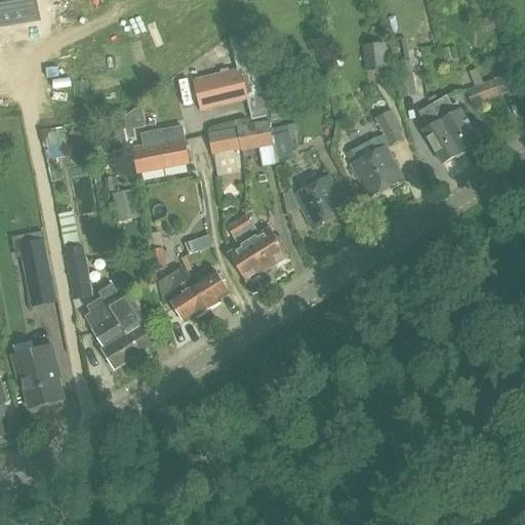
[(35,0),(0,0),(0,25),(39,18),(35,0)]
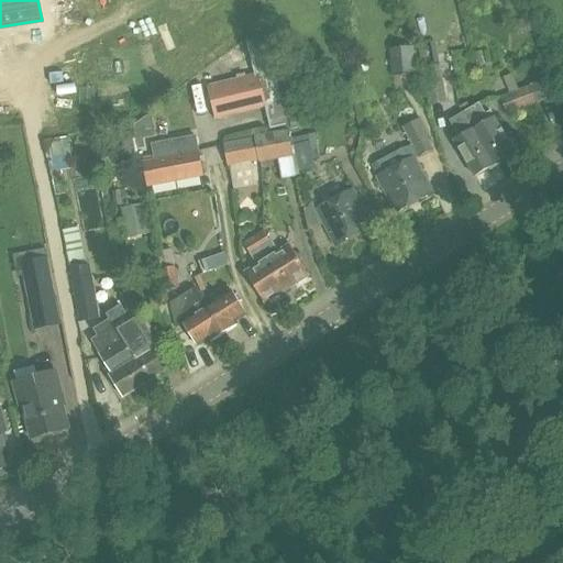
[(515,21),(518,35),(533,31),(530,18),(515,21)]
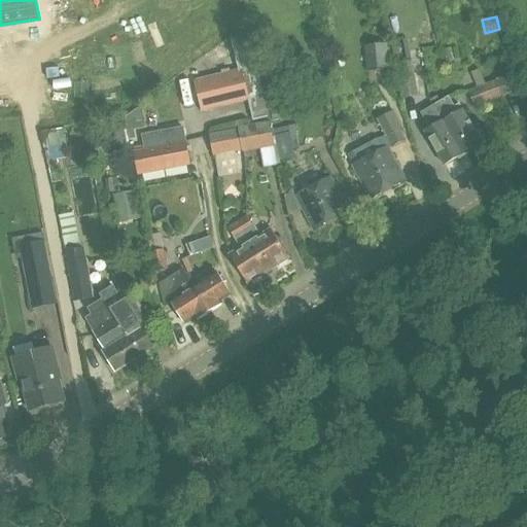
[(363,46),(365,71),(390,68),(387,43),(363,46)]
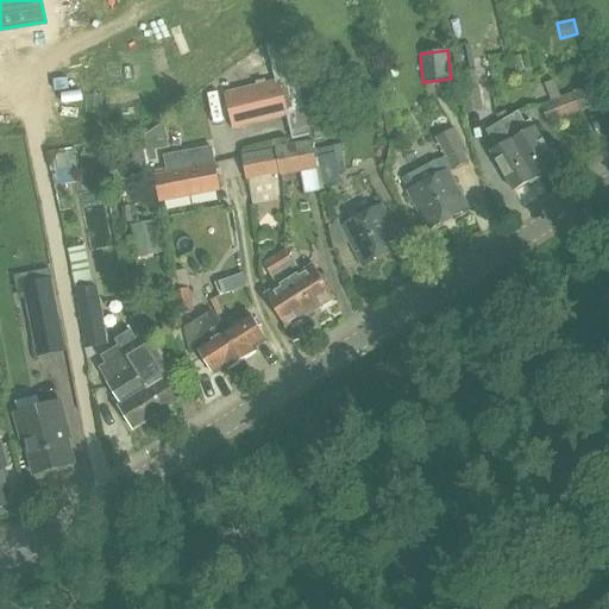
[(457,74),(464,113),(484,110),(476,69),(457,74)]
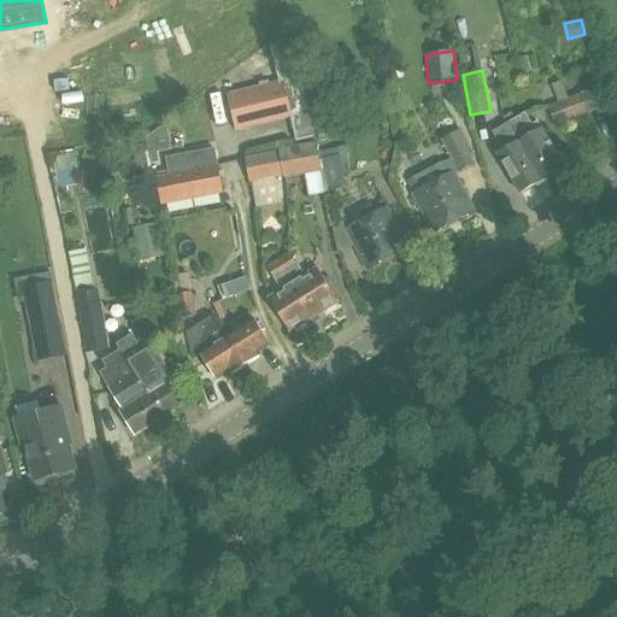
[(301,77),(227,95),(234,124),(292,109),(299,139),(315,135),(301,77)]
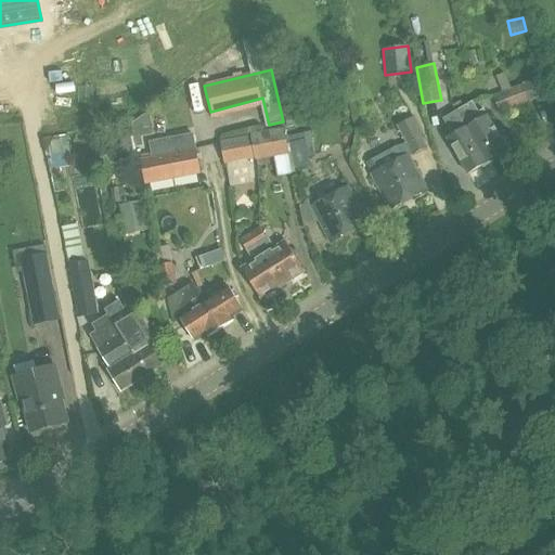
[(493,95),(501,114),(543,98),(536,79),(527,84),(493,95)]
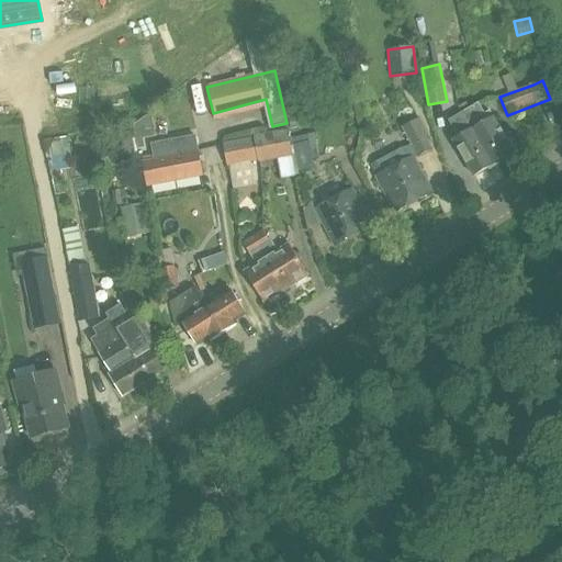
[(463,113),(493,164),(513,152),(493,117),(492,117),(489,112),(484,114),(478,104),(463,113)]
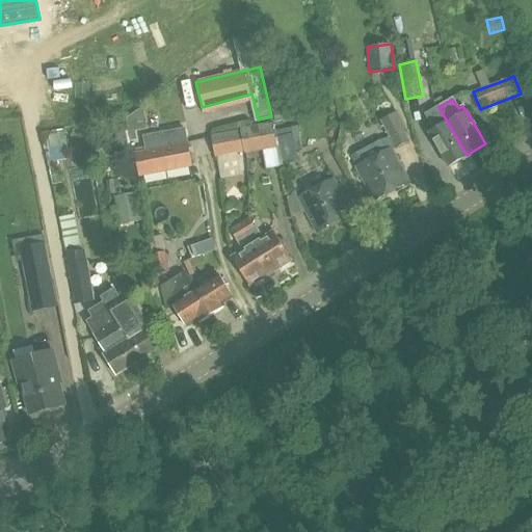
[(427,133),(447,166),(467,155),(439,107),(426,114),(434,129),(427,133)]
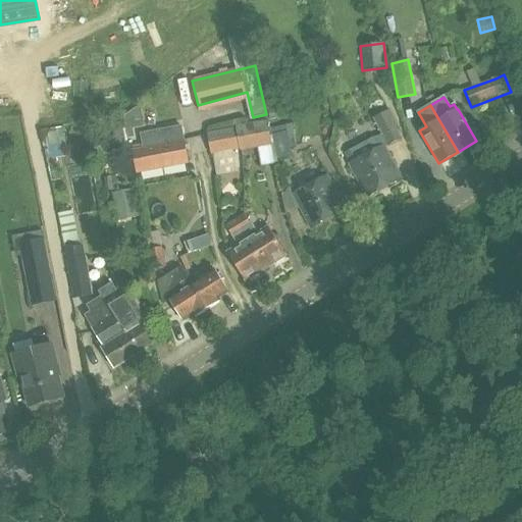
[(277,107),(267,109),(270,120),(279,118),(277,107)]
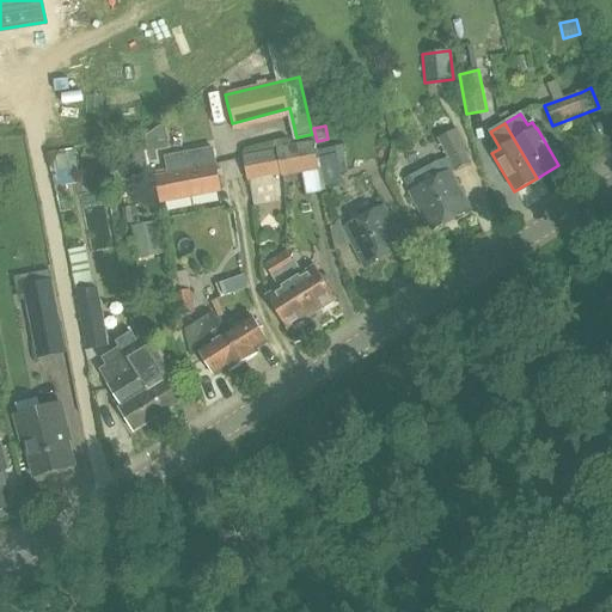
[(409,193),(429,231),(470,209),(450,171),(456,167),(458,170),(473,161),(467,151),(470,150),(458,128),(438,139),(448,158),(442,160),(442,159),(404,181),(410,191),(409,193)]
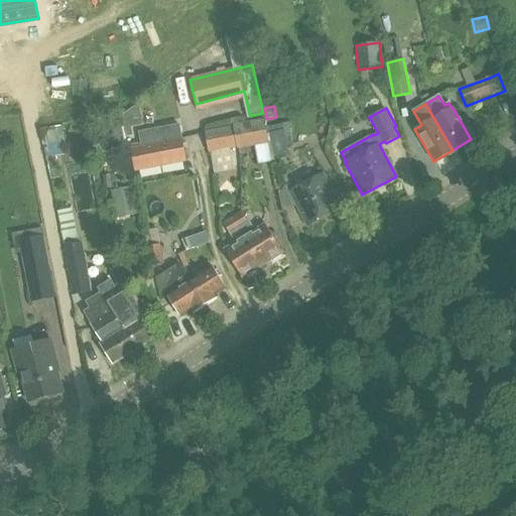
[(127,139),(127,137),(122,115),(84,122),(89,147),(127,139)]
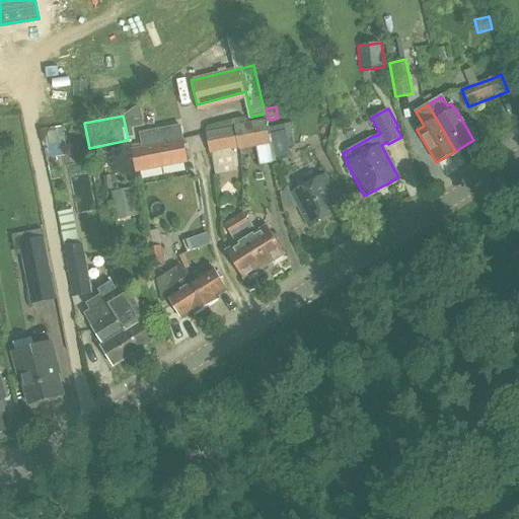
[(233,126),(238,148),(238,150),(270,144),(266,120),(234,125),(234,126),(233,126)]
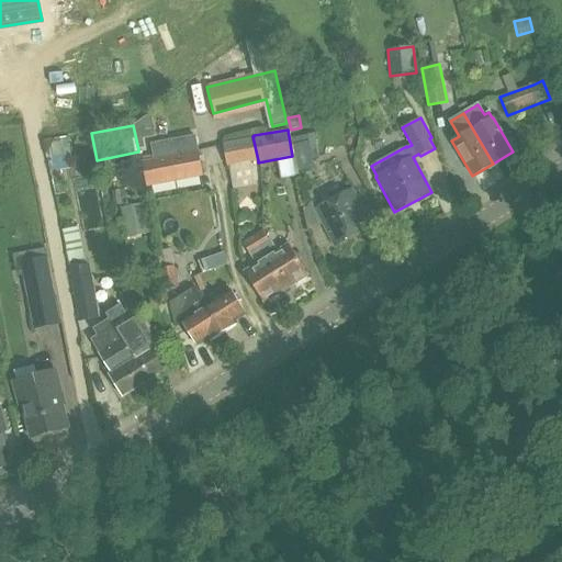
[(223,142),(226,166),(258,160),(253,136),(223,142)]
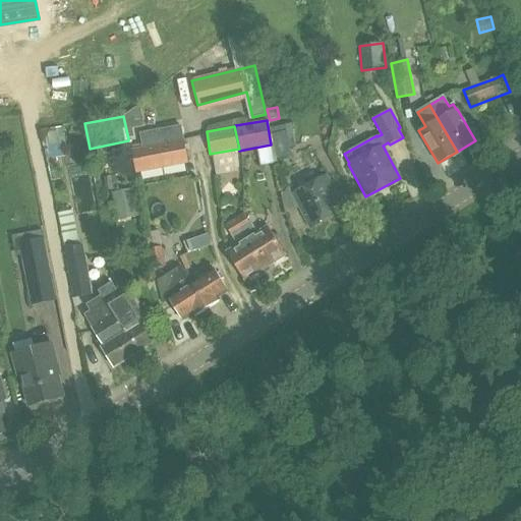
[(42,131),(47,159),(68,156),(65,142),(67,141),(64,127),(42,131)]
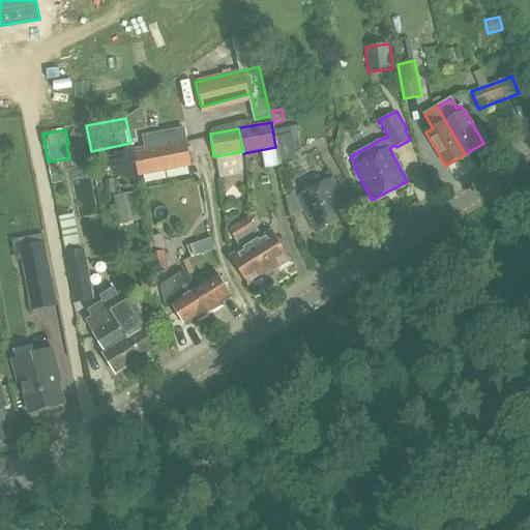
[(138,170),(139,174),(190,165),(189,158),(185,142),(184,142),(182,129),(146,137),(149,150),(136,152),(138,170)]
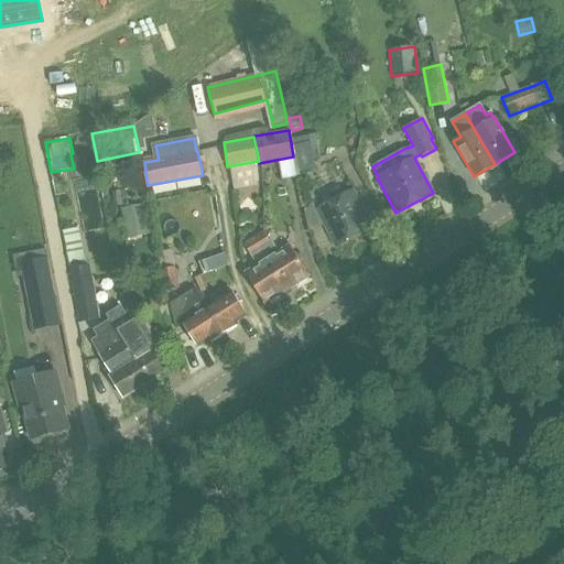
[(294,148),(300,173),(315,170),(308,144),(294,148)]
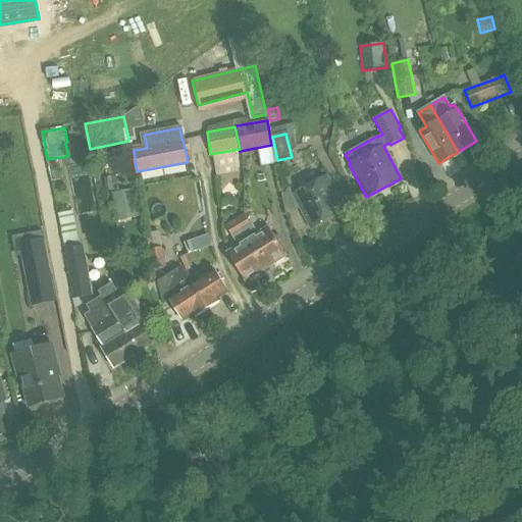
[(252,150),(255,168),(274,165),(271,147),(252,150)]
